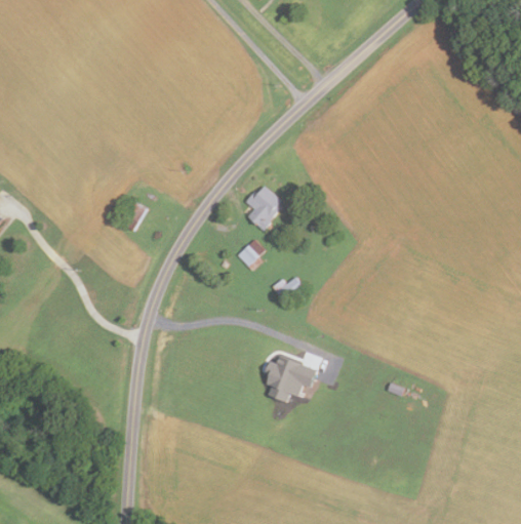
[(265,231),(246,216),(252,207),(245,201),(254,191),(257,194),(265,186),(281,199),(280,201),(283,204),(269,220),(271,223),(265,231)]
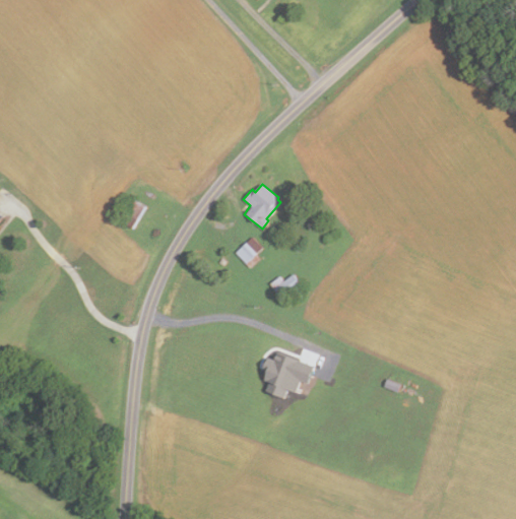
[(132,229),(121,222),(135,200),(145,206),(132,229)]
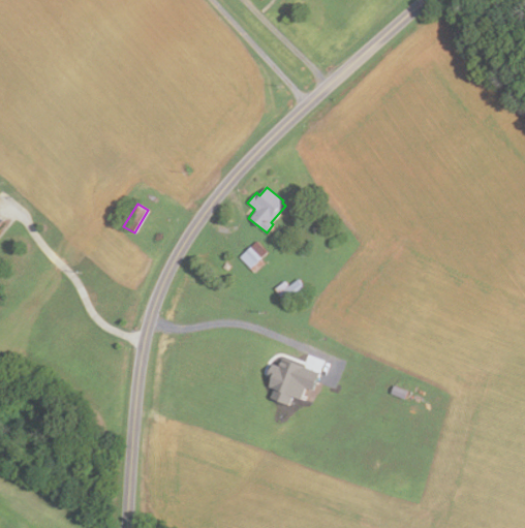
[(251,274),(238,257),(254,242),(265,253),(259,259),(263,264),(251,274)]
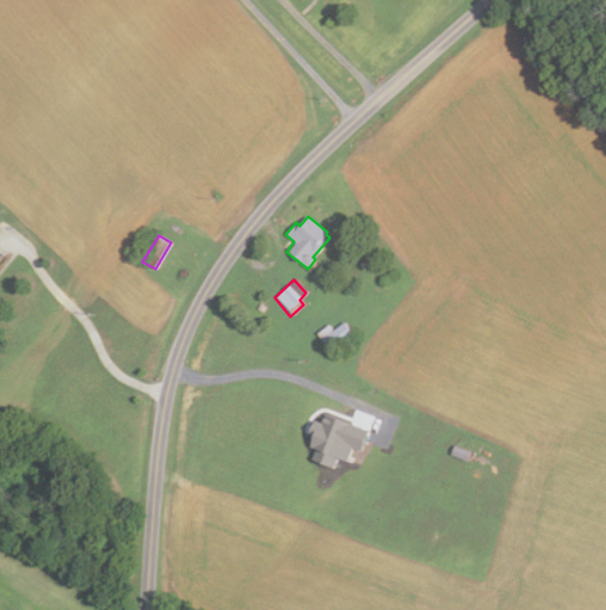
[(260,314),(254,309),(258,303),(264,307),(260,314)]
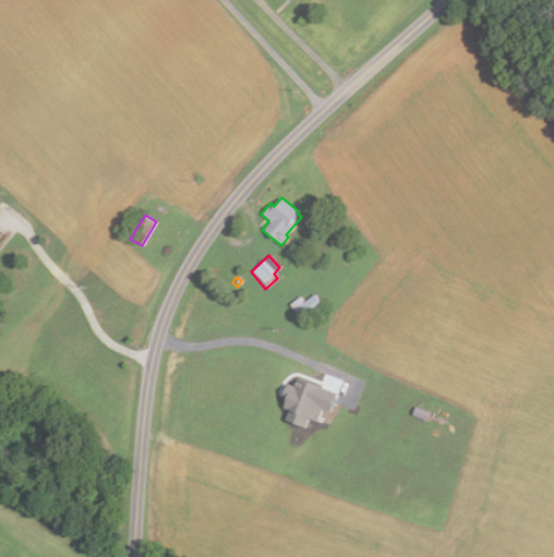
[(300,321),(289,304),(299,297),(303,302),(315,293),(323,305),(300,321)]
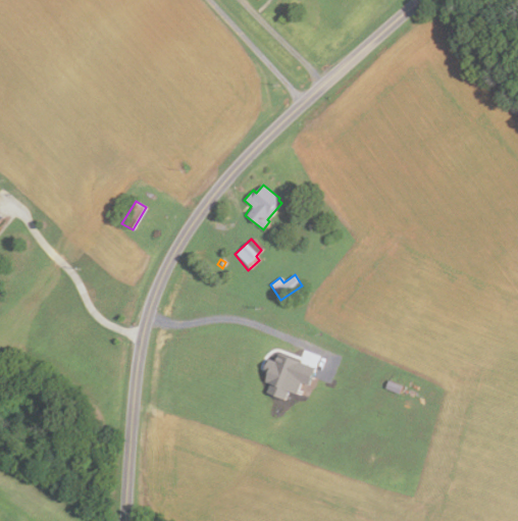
[(287,400),(267,393),(270,383),(266,381),(268,374),(263,372),(268,359),(276,362),(278,354),(315,367),(309,384),(302,382),(298,394),(290,391),(287,400)]
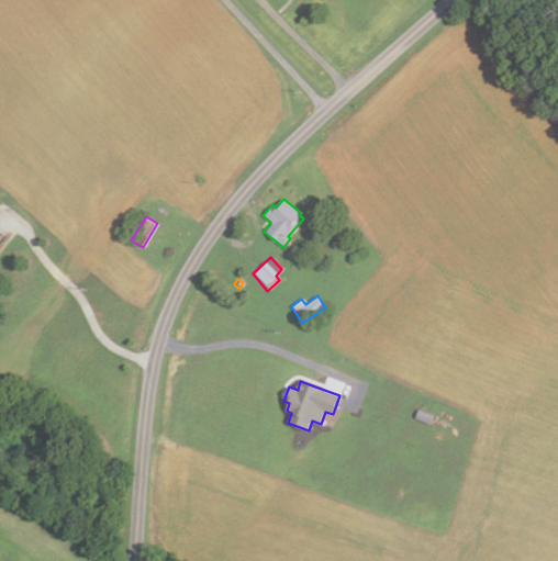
[(431,425),(415,418),(419,411),(433,416),(431,425)]
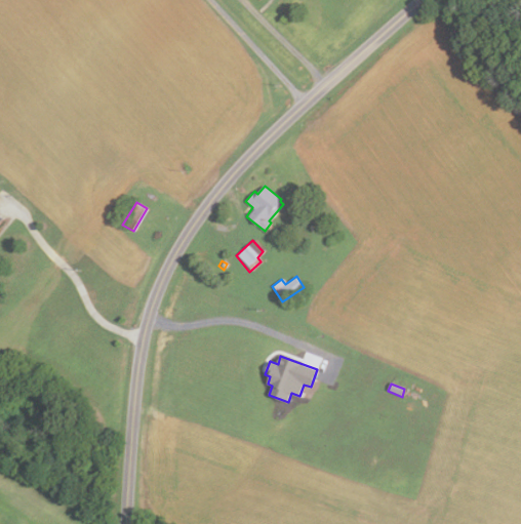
All buildings are outlined.
